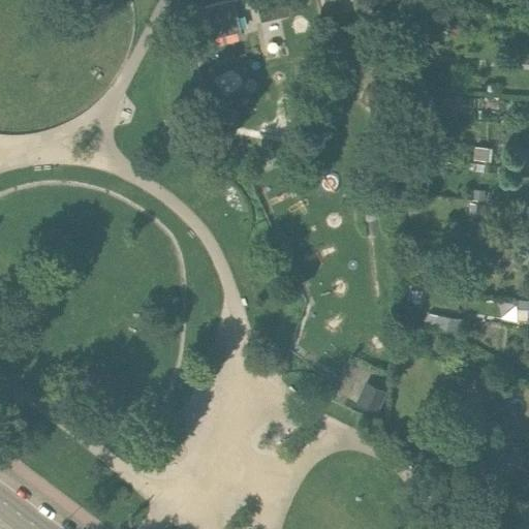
[(195,42),(241,32),(232,0),(230,0),(188,10),(195,42)]
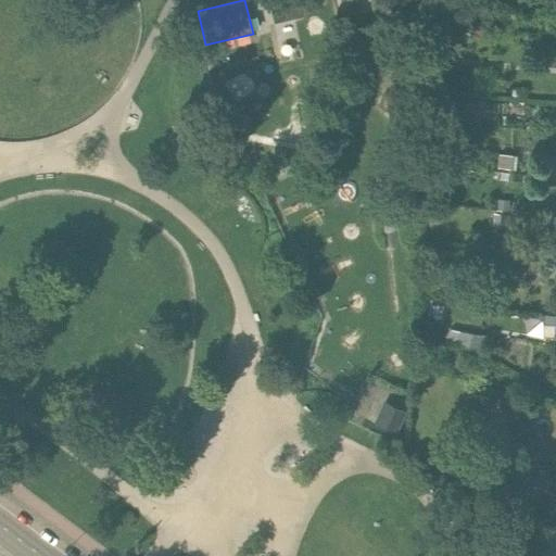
[(268,0),(275,22),(306,15),(301,0),(268,0)]
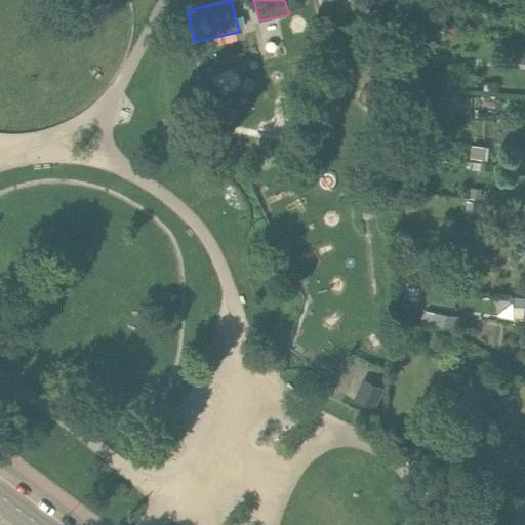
[(460,34),(460,21),(447,21),(447,34),(460,34)]
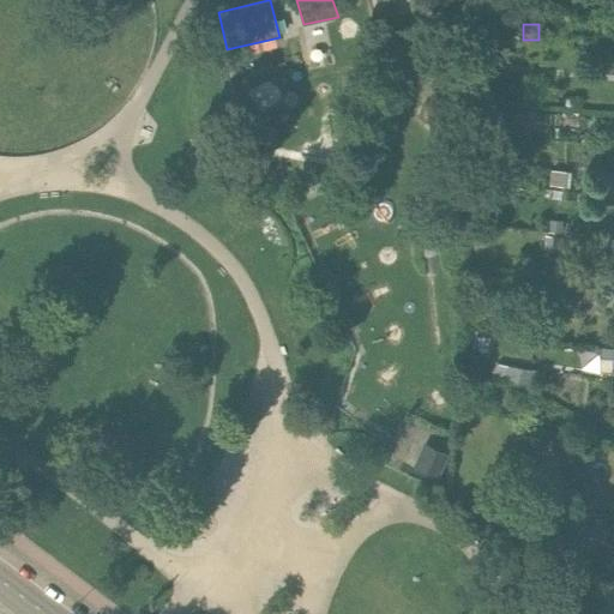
[(577,108),(578,100),(566,97),(565,107),(577,108)]
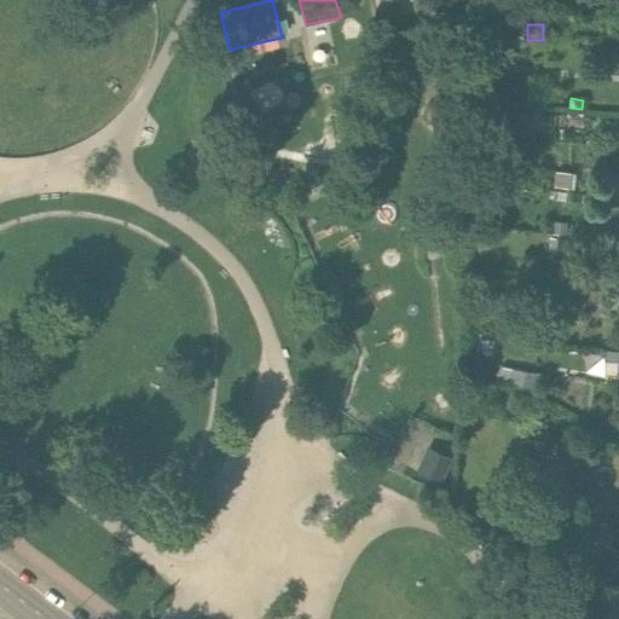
[(537,115),(516,114),(515,137),(534,138),(537,115)]
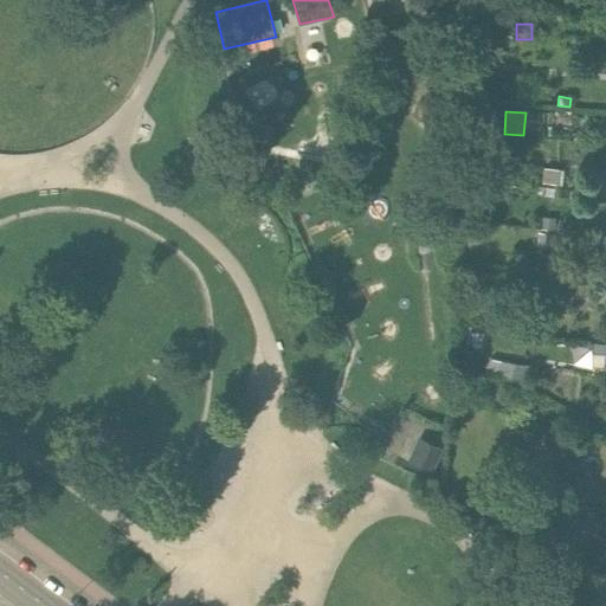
[(559,184),(559,167),(543,167),(543,184),(559,184)]
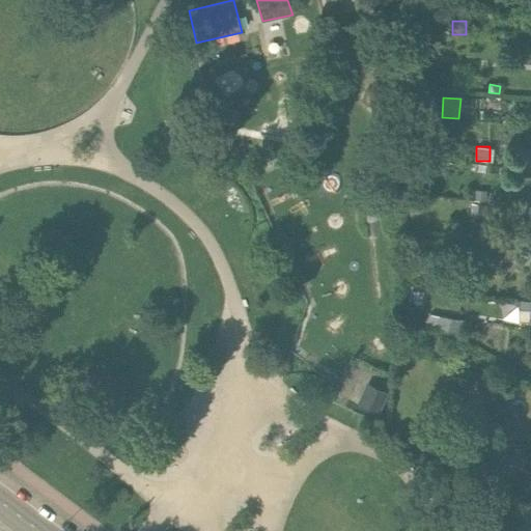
[(486,191),(476,190),(475,199),(485,200),(486,191)]
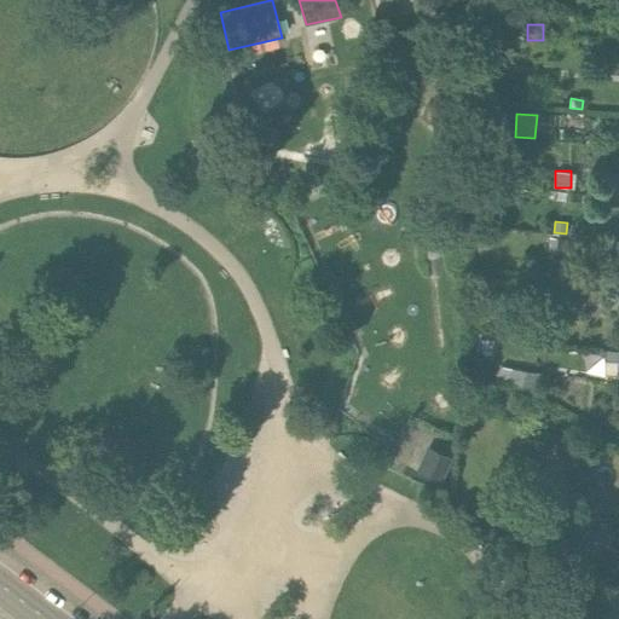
[(565,255),(565,239),(550,239),(550,255),(565,255)]
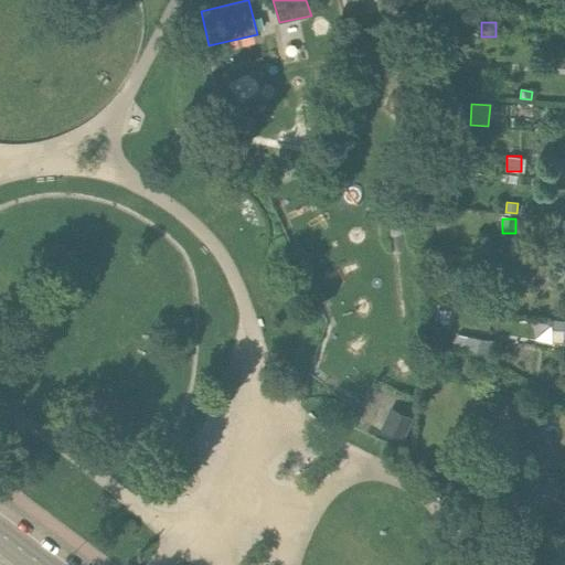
[(492,341),(480,339),(473,355),(489,362),(492,341)]
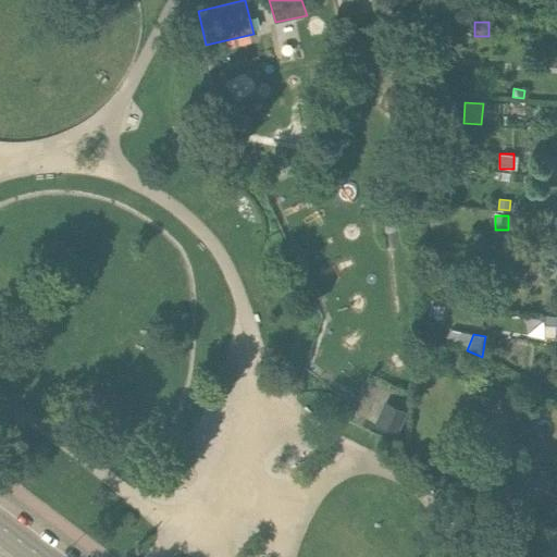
[(457,376),(467,355),(446,346),(436,368),(457,376)]
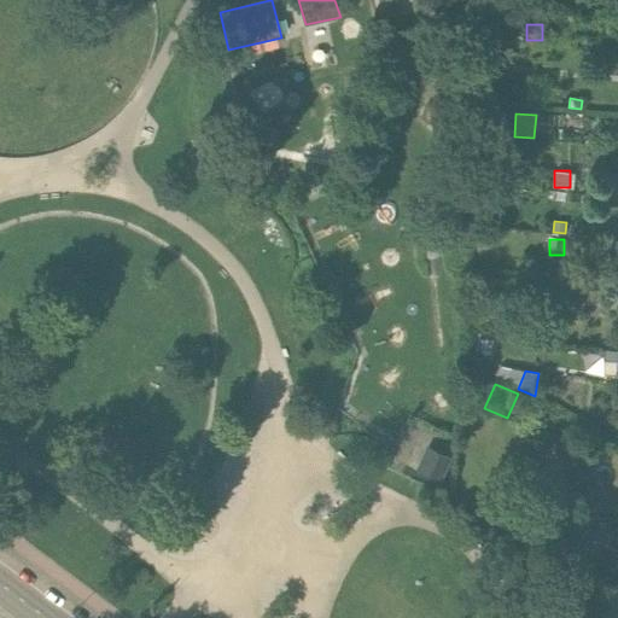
[(427,445),(418,467),(442,478),(452,456),(427,445)]
